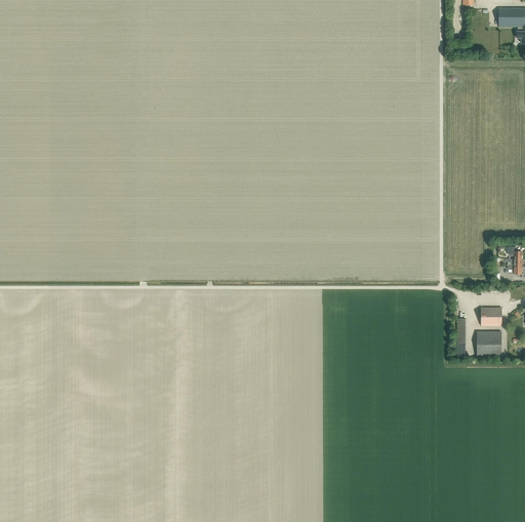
[(524,5),(498,6),(498,24),(518,24),(518,29),(517,29),(517,36),(518,36),(518,34),(521,34),(521,40),(524,40),(524,5)]
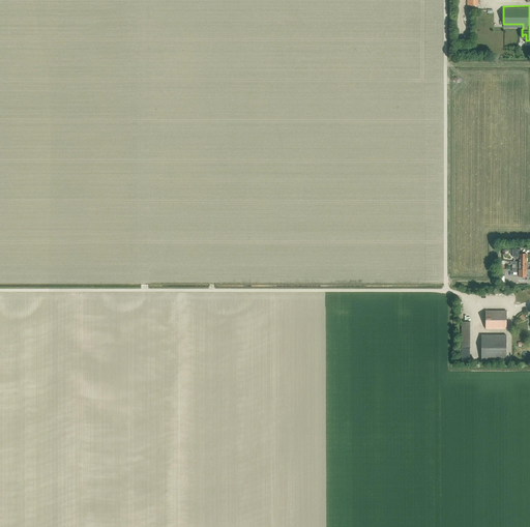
[(527,259),(527,251),(521,251),(521,246),(512,246),(512,254),(518,254),(518,256),(519,256),(519,259),(527,259)]
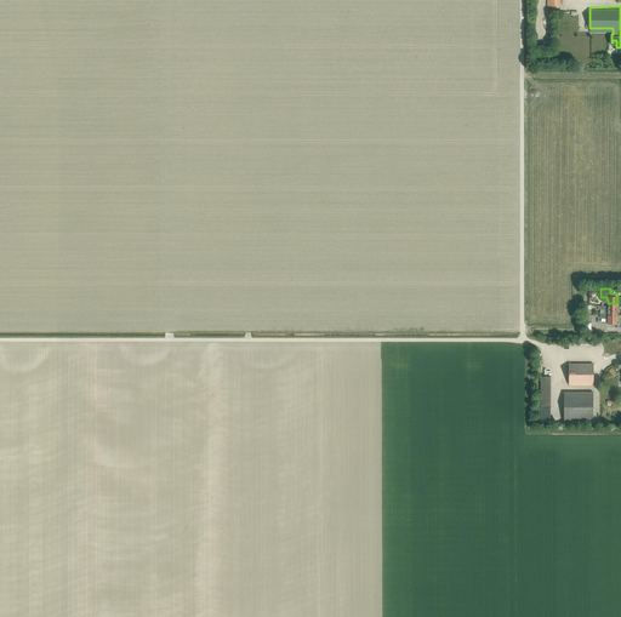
[(569,382),(593,382),(593,360),(569,361),(569,382)]
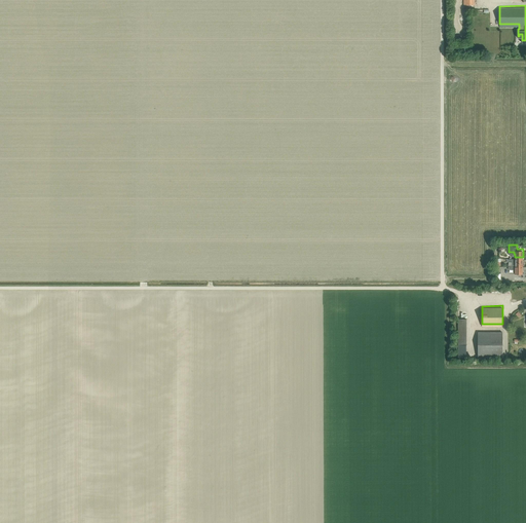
[(466,316),(458,316),(458,342),(466,342),(466,316)]
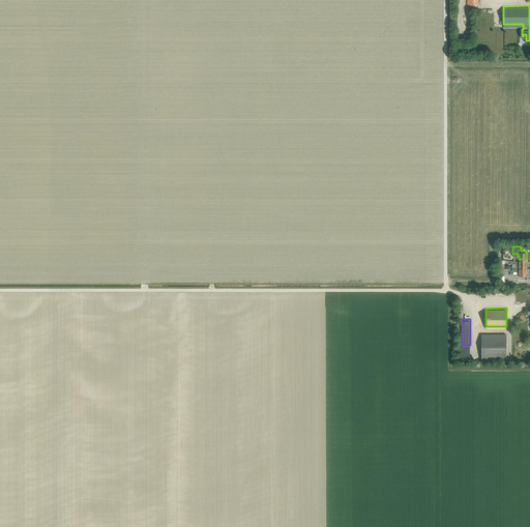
[(506,332),(481,332),(481,358),(506,358),(506,332)]
